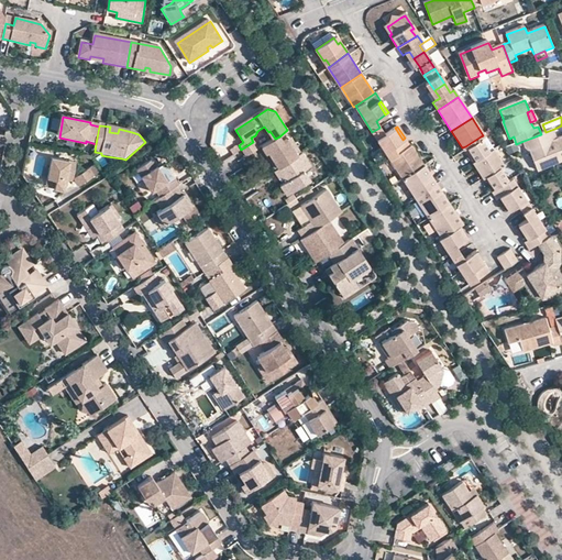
[(390,158),(410,145),(405,138),(403,140),(395,128),(385,134),(379,128),(372,132),(390,158)]
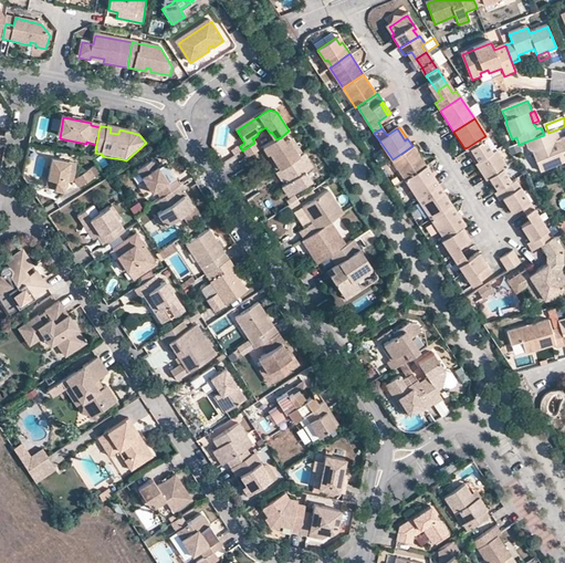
[(558,167),(557,165),(564,162),(564,138),(561,139),(557,129),(548,133),(544,135),(526,142),(531,154),(534,153),(542,173),(558,167)]
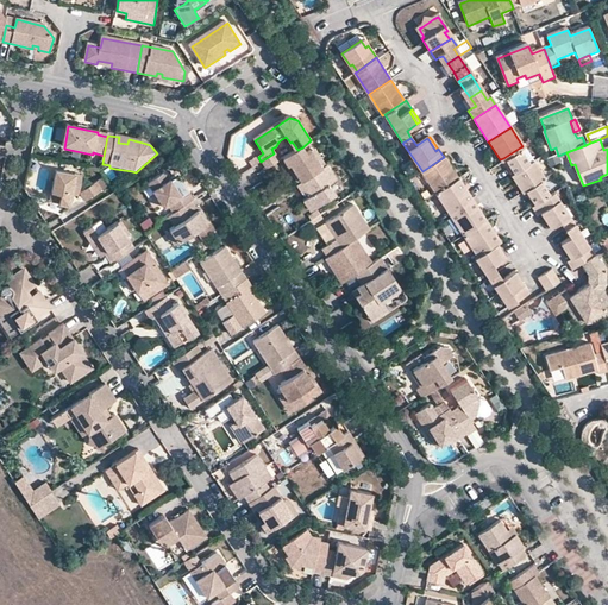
[(311,151),(307,153),(302,147),(298,150),(283,159),(287,166),(289,164),(302,183),(323,169),(311,151)]
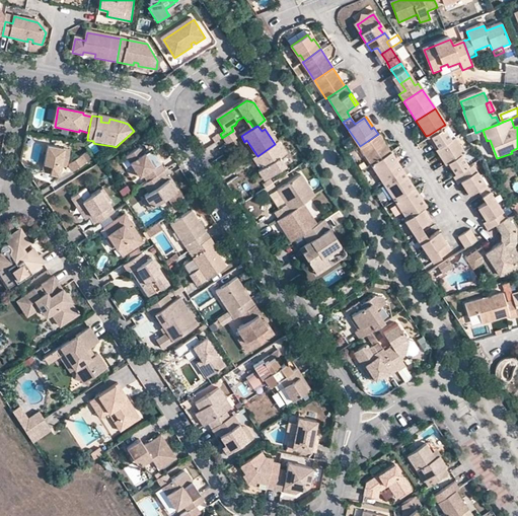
[(429,135),(431,138),(445,130),(443,126),(429,135)]
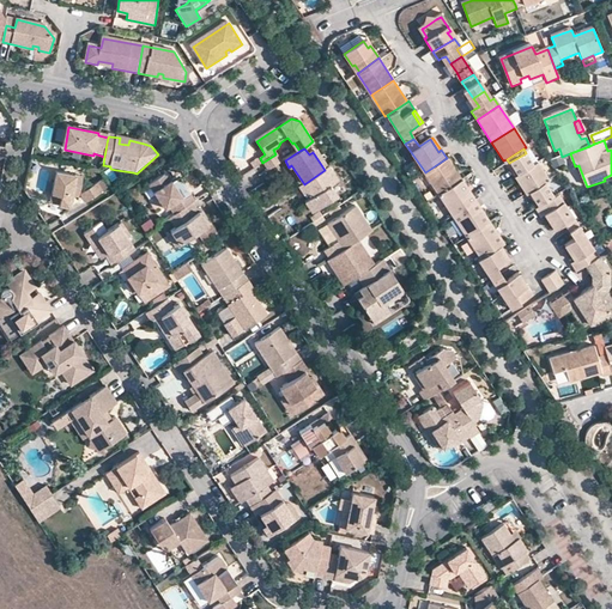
[(509,163),(519,177),(534,166),(526,153),(509,163)]
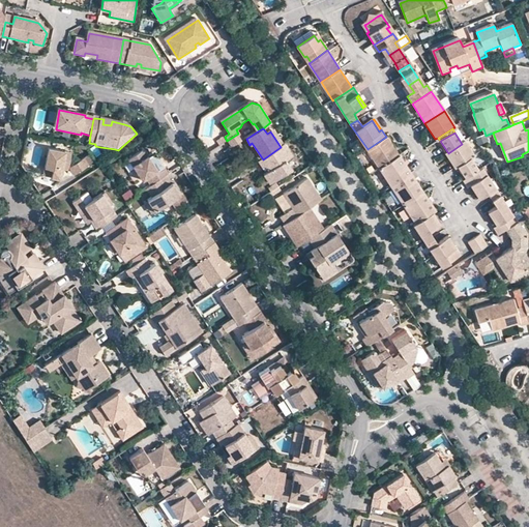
[(243,141),(238,134),(227,141),(232,148),(243,141)]
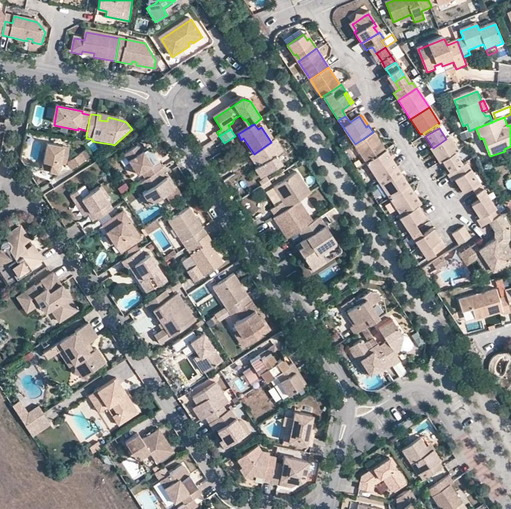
[(217,132),(209,137),(212,141),(219,136),(217,132)]
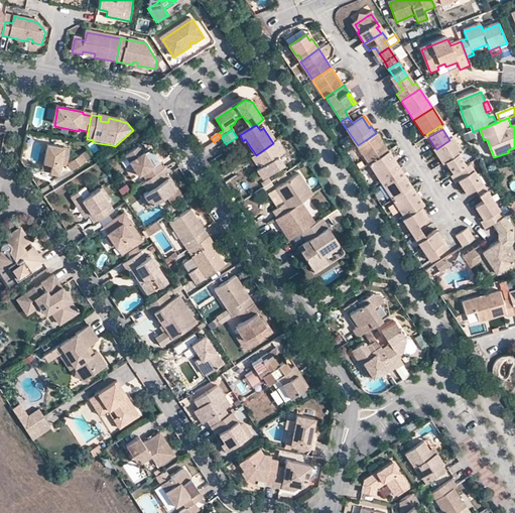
[(358,145),(370,162),(388,151),(377,133),(376,133),(358,145)]
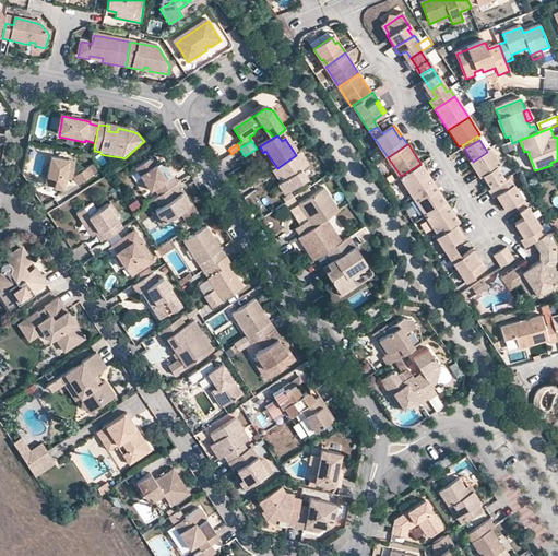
[(487,152),(473,162),(484,178),(498,169),(500,166),(490,150),(487,152)]
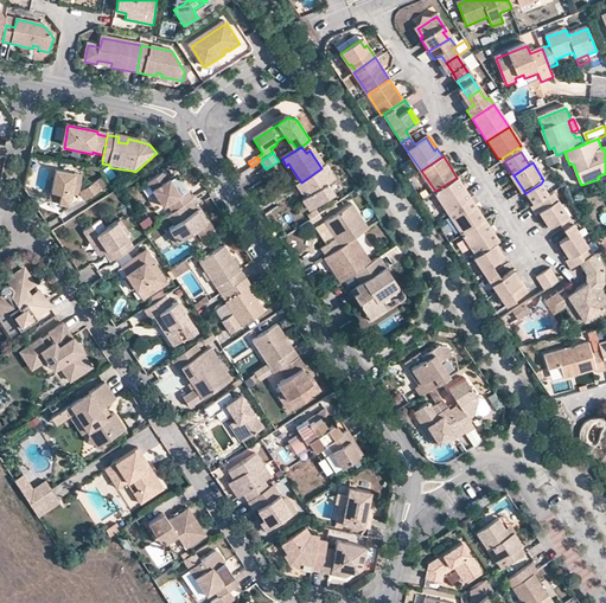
[(301,192),(307,188),(312,196),(307,198),(305,200),(311,209),(335,193),(329,184),(336,180),(326,165),(321,168),(301,183),(297,185),(301,192)]
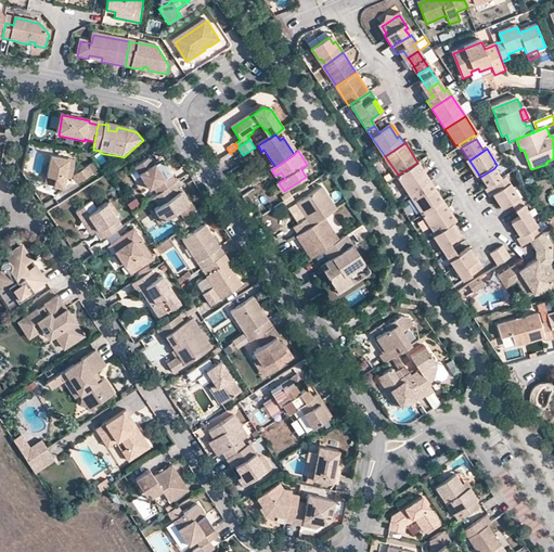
[(51,157),(46,182),(53,184),(52,188),(65,190),(67,178),(72,179),(73,174),(74,163),(51,157)]
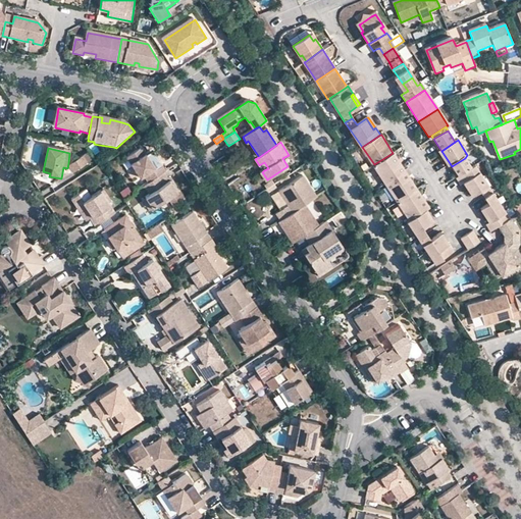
[(156,168),(152,163),(147,156),(144,151),(129,160),(142,179),(145,177),(149,184),(165,173),(167,171),(161,164),(156,168)]
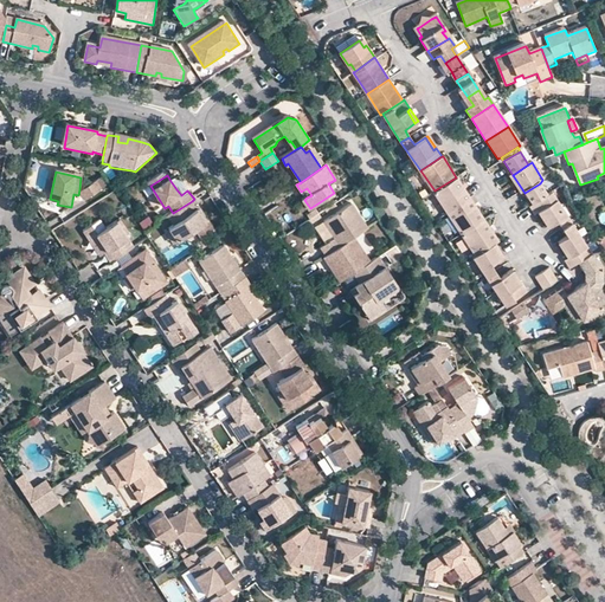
[(91,186),(81,177),(79,189),(82,191),(91,186)]
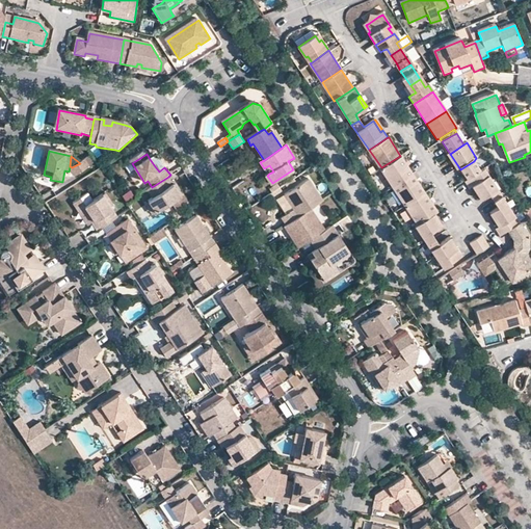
[(402,159),(400,156),(381,167),(382,170),(402,159)]
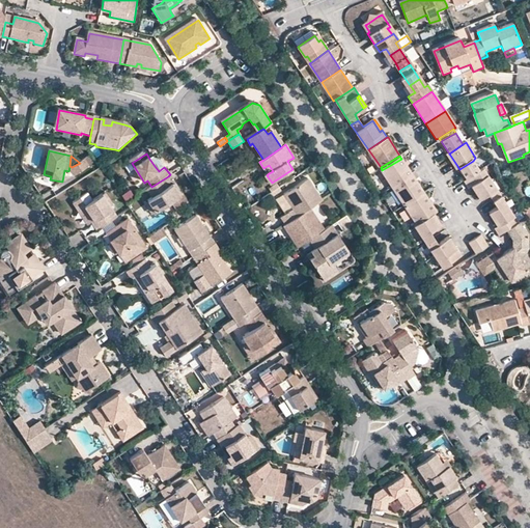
[(308,169),(315,166),(309,157),(303,161),(308,169)]
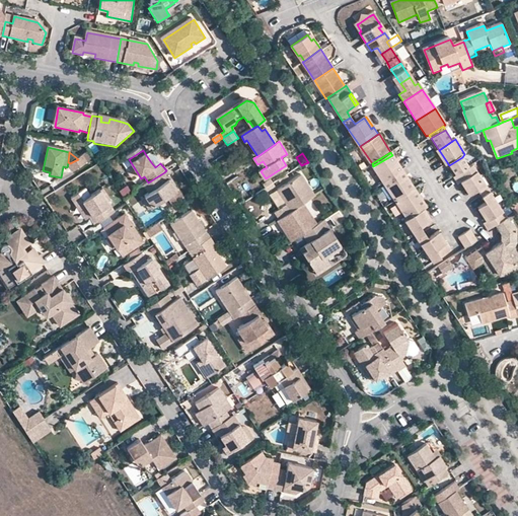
[(373,166),(383,181),(402,169),(392,155),(373,166)]
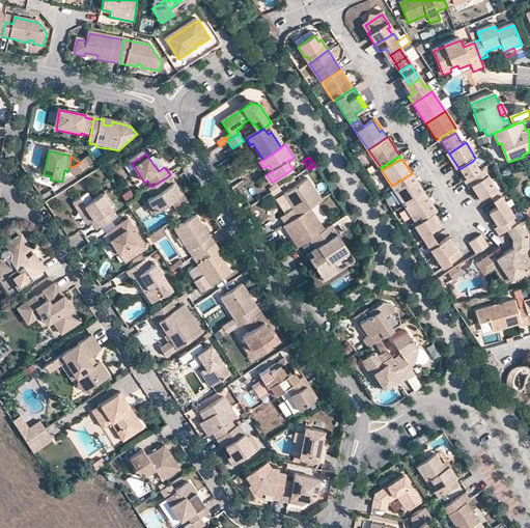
[(71,171),(75,176),(89,167),(84,160),(80,163),(72,167),(71,171)]
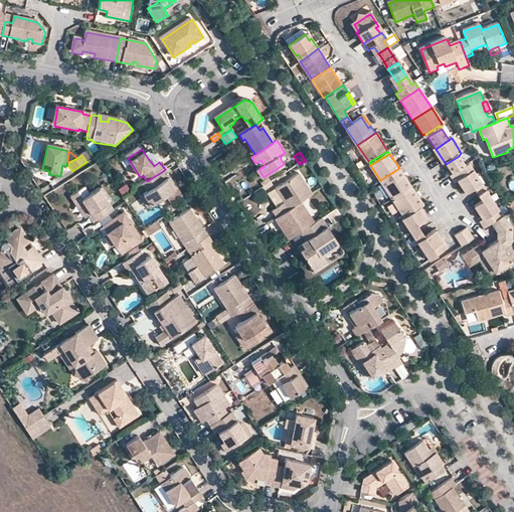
[(446,164),(453,175),(466,167),(459,156),(446,164)]
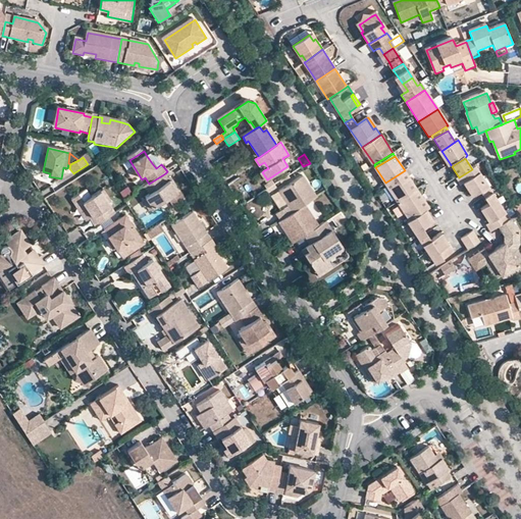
[(465,184),(469,189),(483,179),(475,167),(472,169),(459,177),(456,179),(460,186),(463,185),(465,184)]
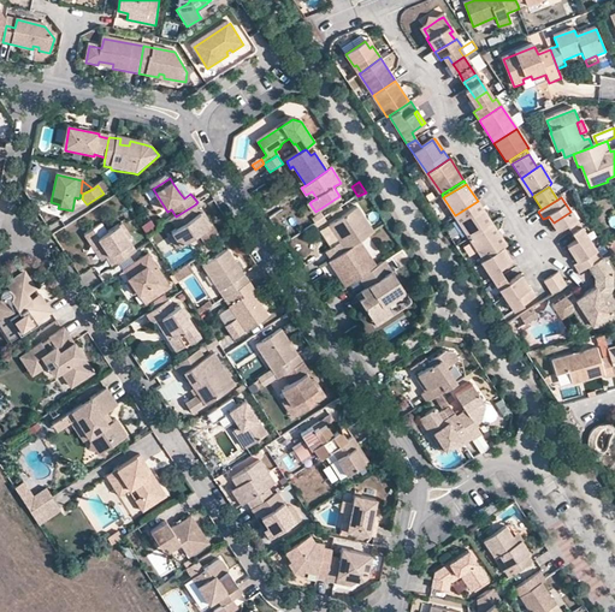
[(455,215),(469,237),(491,223),(478,201),(455,215)]
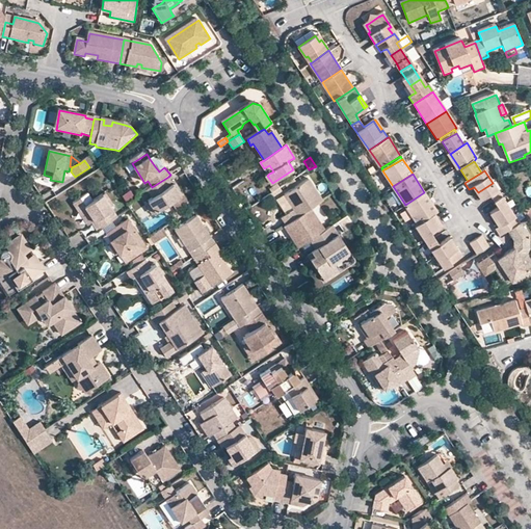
[(152,187),(148,190),(154,200),(151,202),(157,213),(170,205),(176,212),(189,204),(184,196),(179,189),(177,189),(174,186),(168,177),(152,187)]
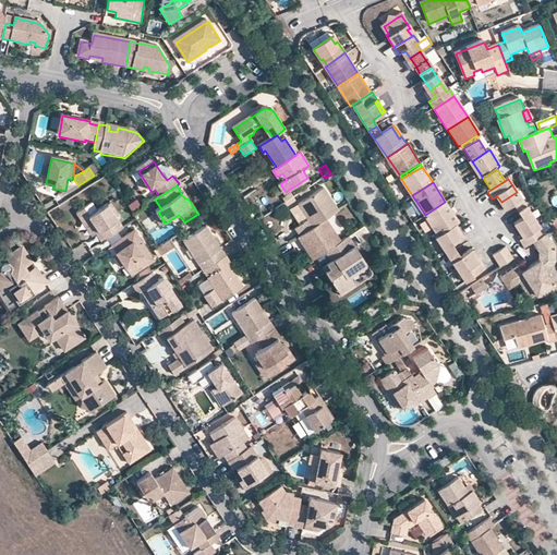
[(295,230),(301,237),(327,219),(335,214),(339,210),(325,189),(300,205),(310,220),(295,230)]
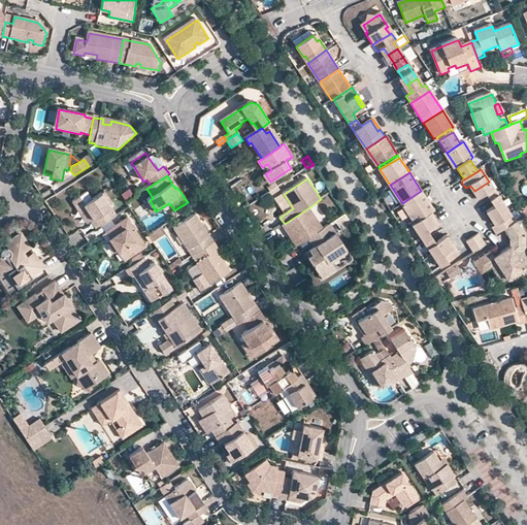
[(474,191),(480,198),(486,195),(490,201),(498,196),(489,182),(474,191)]
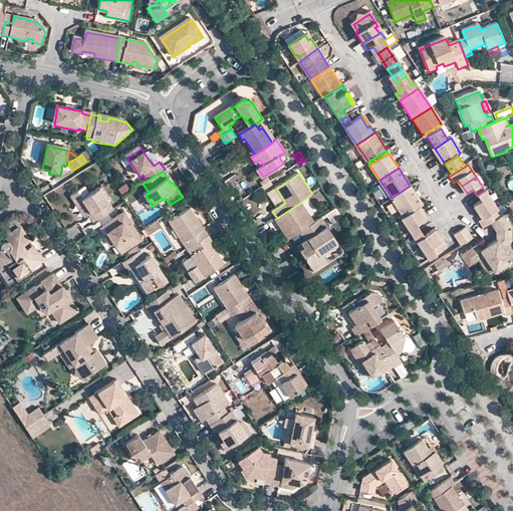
[(392,198),(404,216),(417,207),(419,205),(423,203),(410,186),(392,198)]
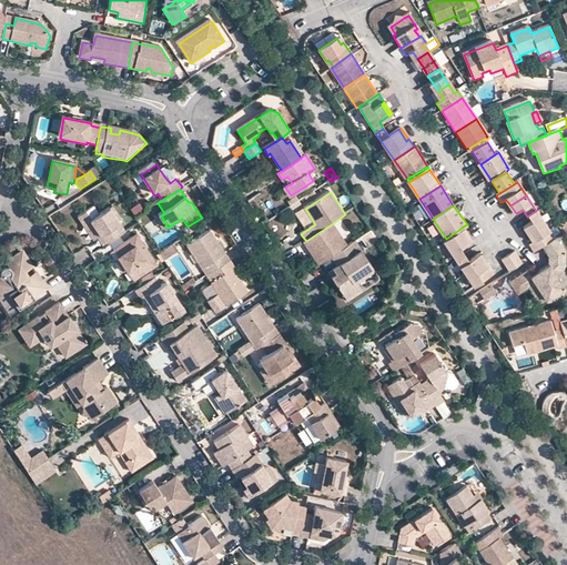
[(90,222),(98,217),(93,209),(78,218),(83,226),(90,222)]
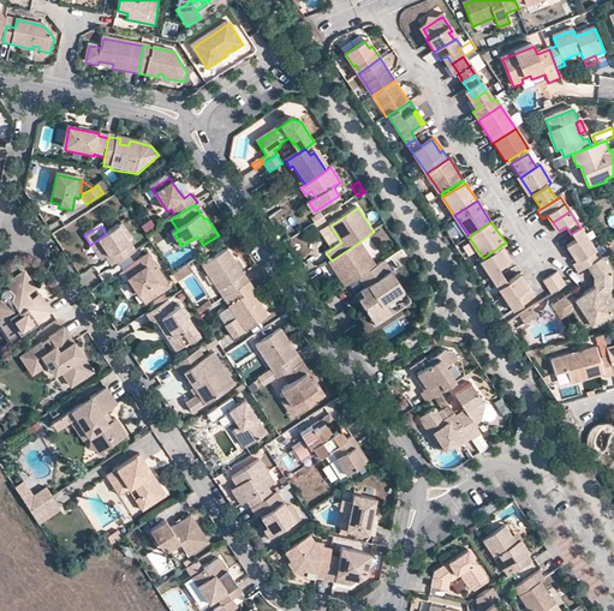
[(106,234),(97,240),(108,257),(105,259),(111,269),(137,252),(119,226),(106,234)]
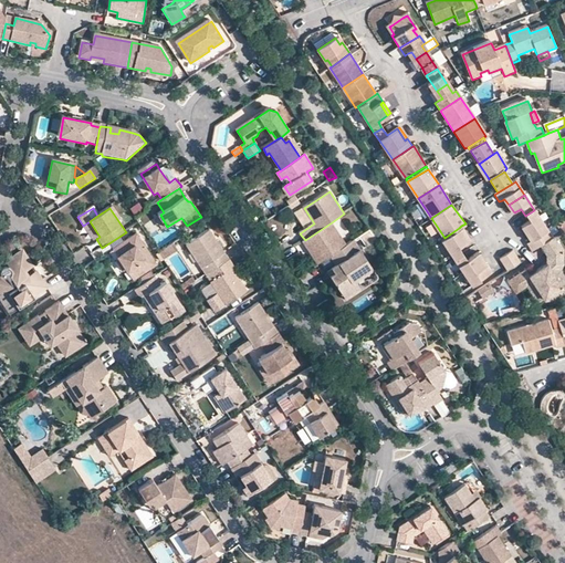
[(523,227),(527,233),(543,223),(534,210),(525,216),(530,222),(523,227)]
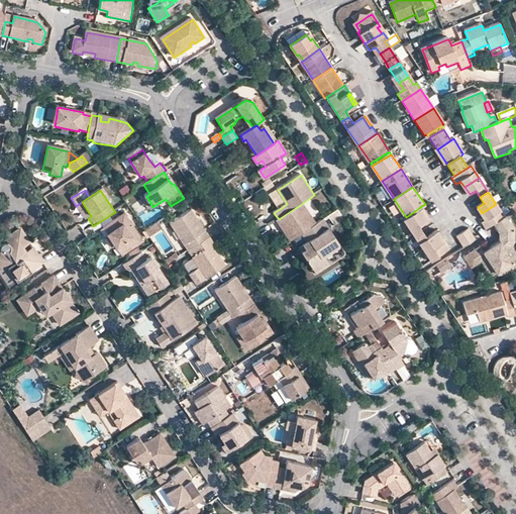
[(149,210),(152,207),(146,196),(142,199),(149,210)]
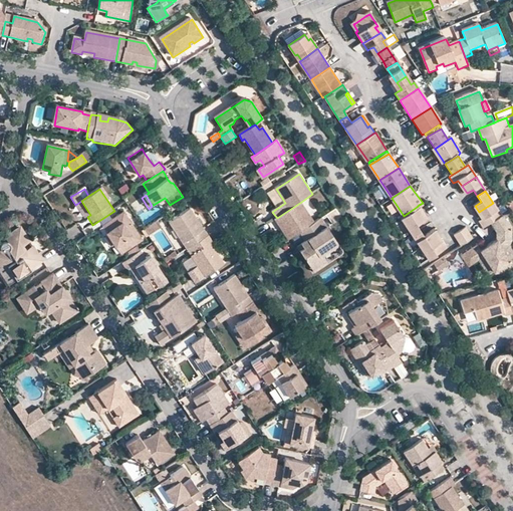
[(81,201),(75,205),(84,219),(87,217),(90,215),(81,201)]
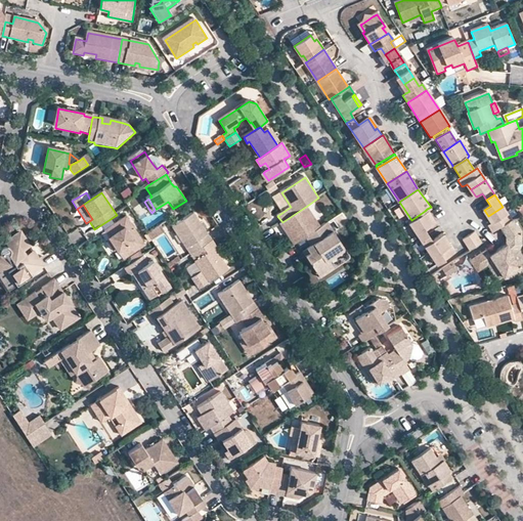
[(522,205),(514,208),(519,216),(519,217),(522,216),(522,205)]
